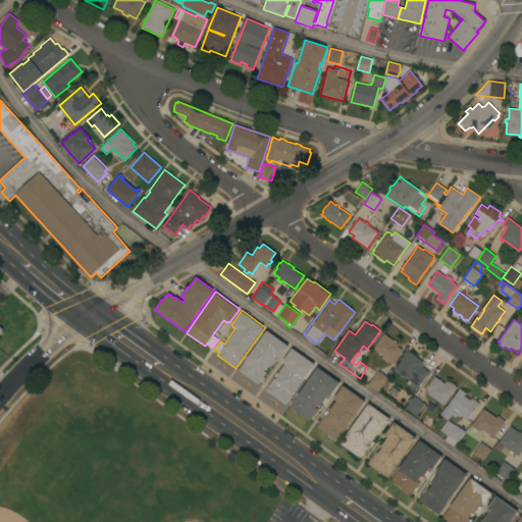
[(290,346),(279,359),(276,357),(270,366),(268,366),(265,371),(267,372),(258,384),(238,369),(266,329),(290,346)]
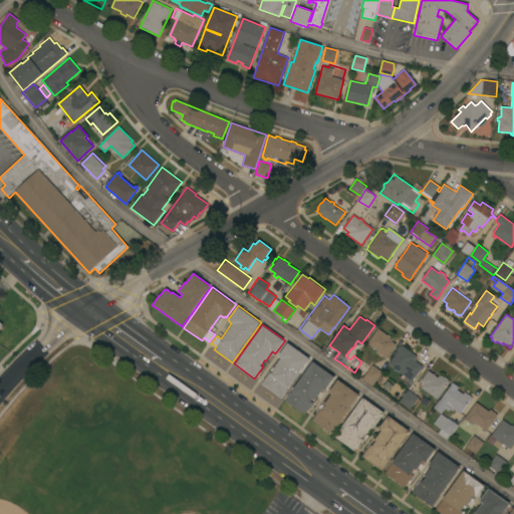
[(387,357),(380,353),(379,354),(376,352),(377,350),(367,343),(378,328),(393,339),(392,340),(397,344),(387,357)]
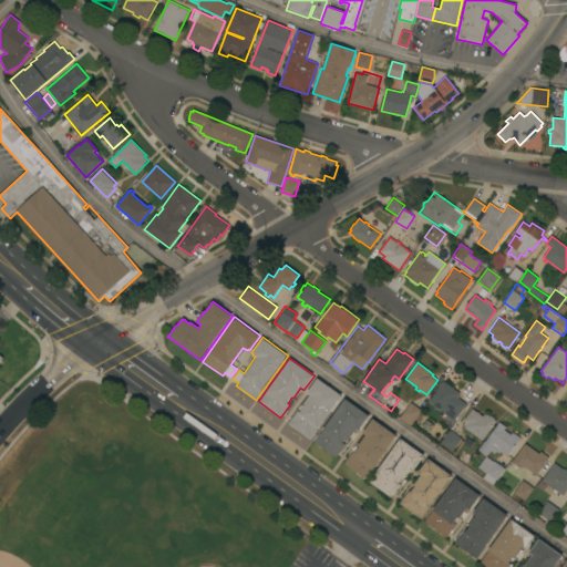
[(342,395),(310,440),(289,424),(288,423),(297,410),(299,411),(303,405),(302,404),(310,394),(308,392),(307,392),(317,378),(318,379),(342,395)]
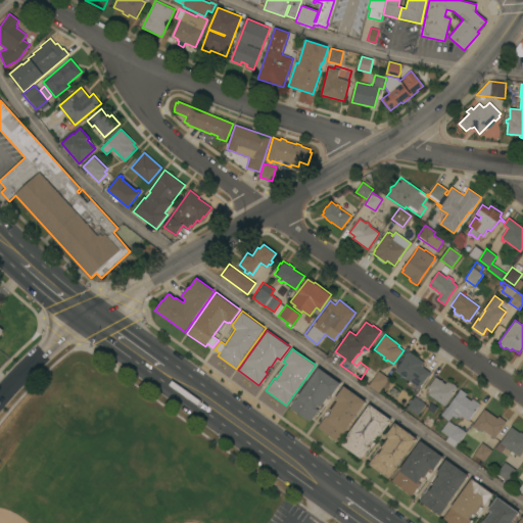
[(424,362),(422,364),(424,366),(424,368),(430,373),(419,388),(395,371),(410,351),(424,362)]
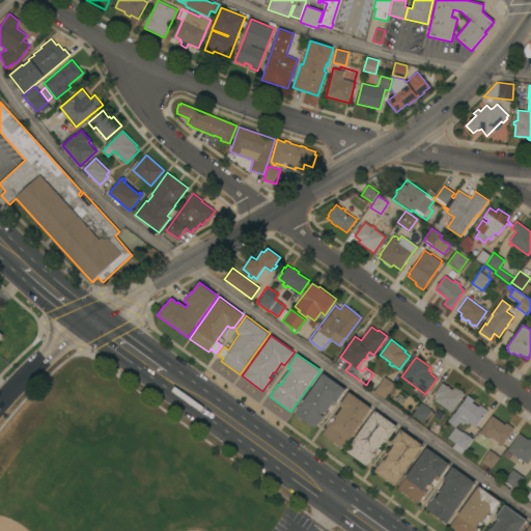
[(345,389),(336,402),(334,401),(327,412),(325,410),(322,415),(324,416),(315,428),(295,413),(324,372),(345,389)]
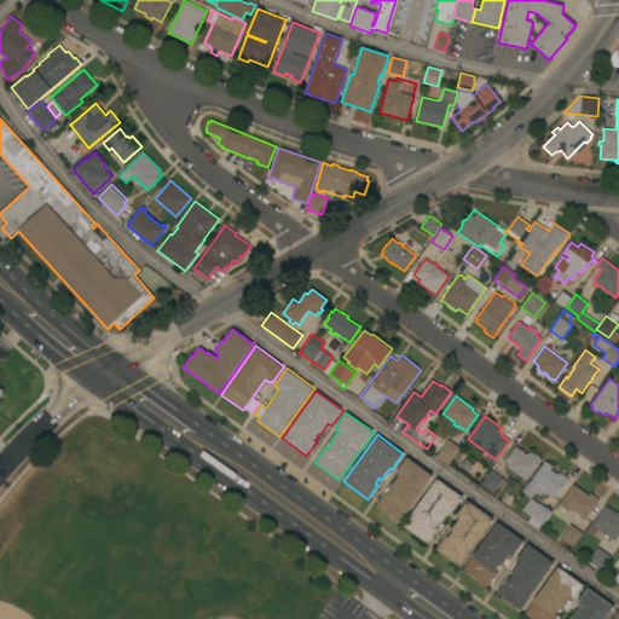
[(449,439),(461,447),(449,464),(437,456),(449,439)]
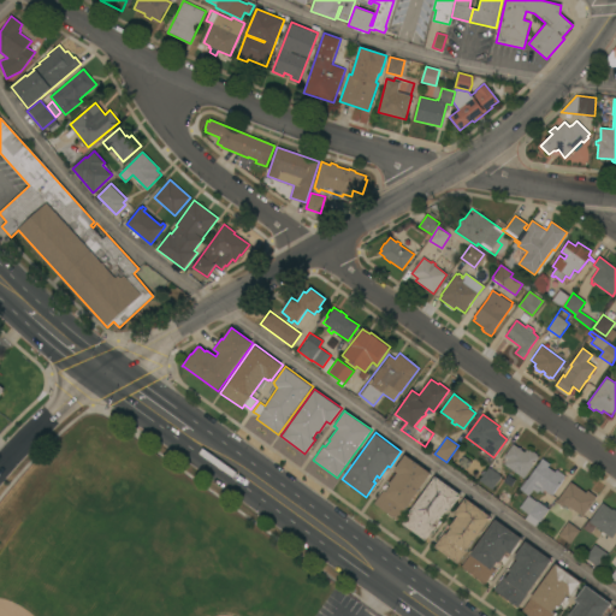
[(513,444),(525,452),(527,450),(529,451),(529,450),(532,452),(533,451),(538,454),(537,455),(539,457),(525,478),(504,465),(505,463),(504,456),(513,444)]
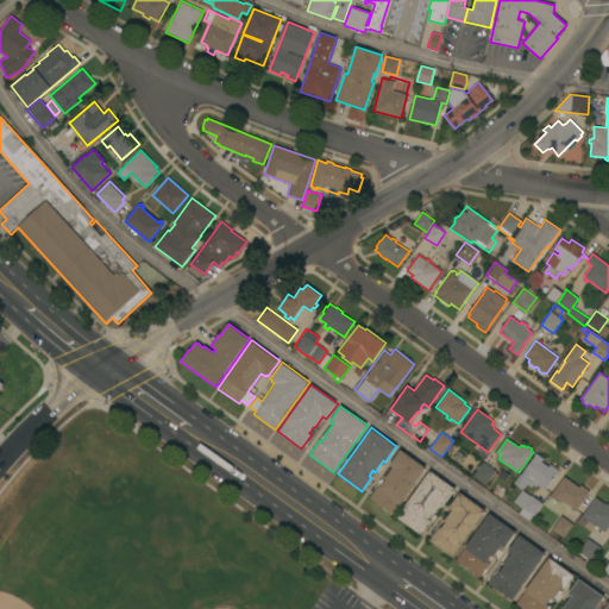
[(465,468),(473,453),(459,444),(451,458),(465,468)]
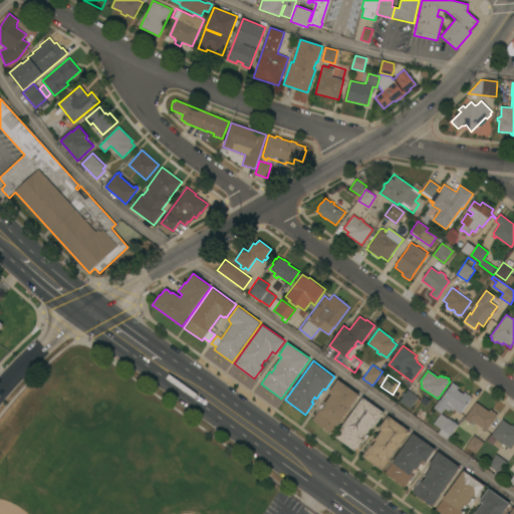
[(360,395),(332,434),(312,420),(320,409),(322,410),(326,405),(324,404),(331,394),(329,392),(338,378),(360,395)]
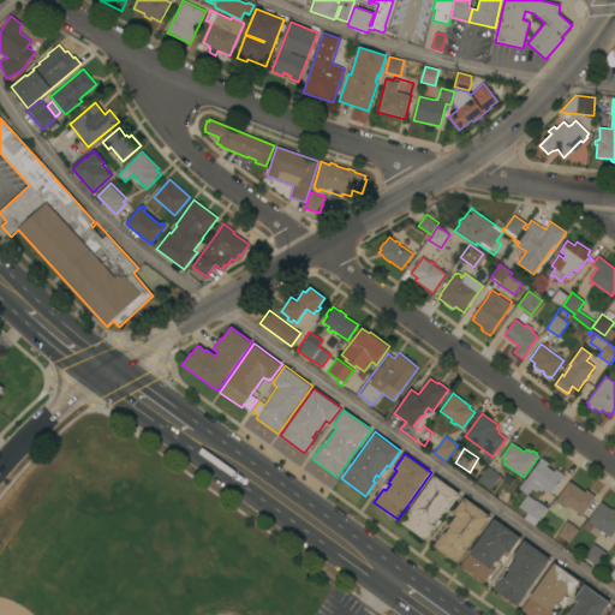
[(529,494),(527,495),(518,488),(518,487),(526,476),(538,460),(537,460),(539,457),(542,458),(549,463),(548,466),(554,471),(556,469),(565,475),(551,494),(544,489),(542,491),(539,489),(537,491),(532,488),(529,494)]
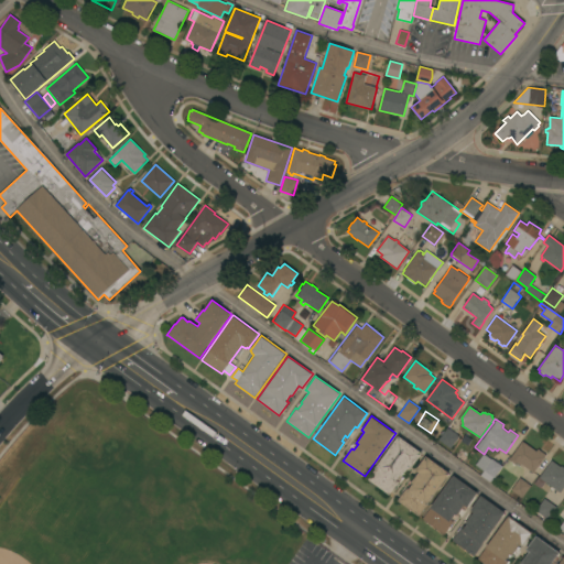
[(459,436),(451,448),(438,440),(447,427),(459,436)]
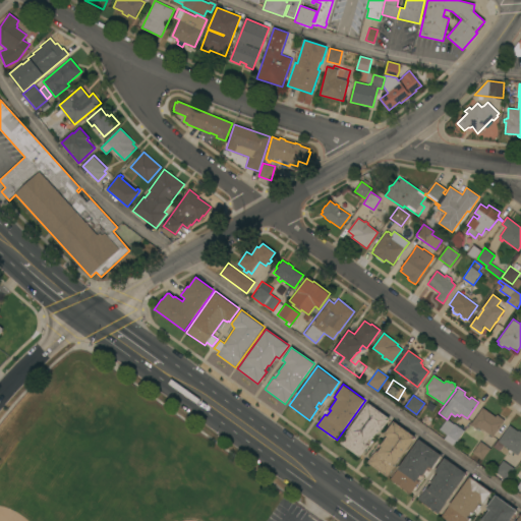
[(391,418),(381,431),(378,429),(371,440),(369,439),(366,444),(368,445),(359,457),(339,443),(339,442),(367,402),(368,402),(391,418)]
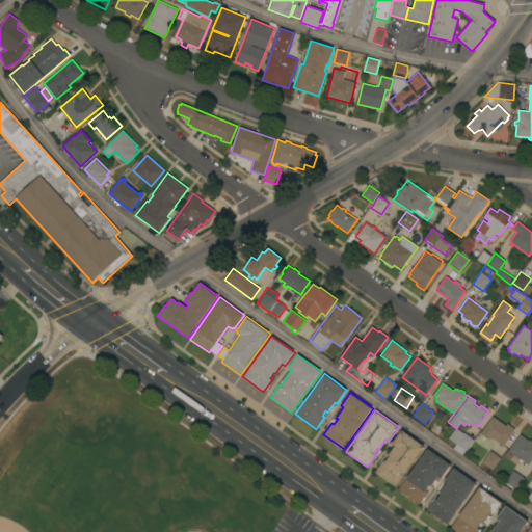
[(485,439),(479,433),(491,416),(505,425),(506,423),(514,428),(512,430),(513,431),(503,446),(490,437),(490,439),(488,436),(489,435),(488,435),(485,439)]
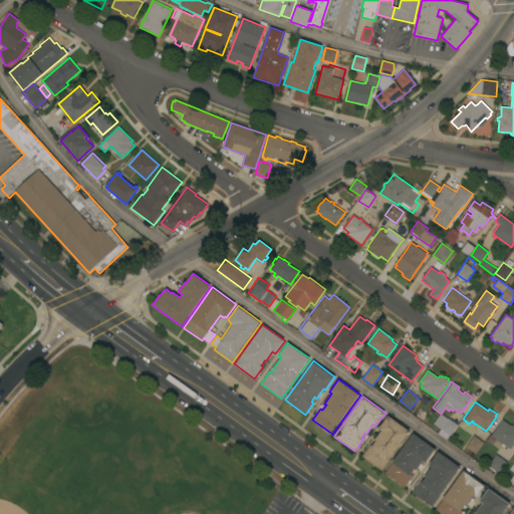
[(458,426),(451,436),(450,436),(447,440),(438,433),(441,429),(434,424),(433,423),(440,413),(458,426)]
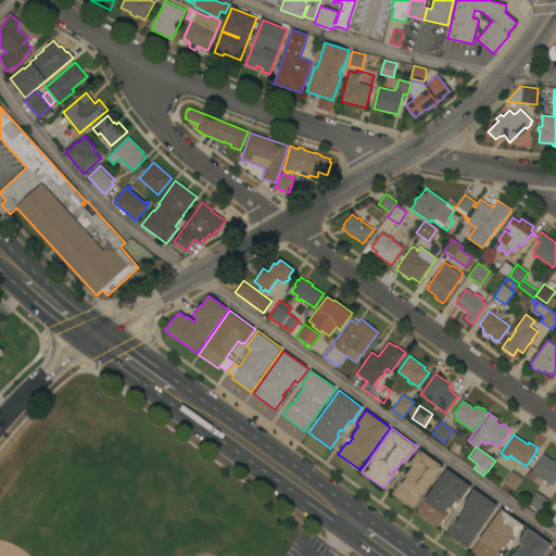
[(444,466),(414,509),(392,493),(390,492),(399,480),(402,482),(406,476),(405,476),(404,475),(412,465),(408,463),(419,449),(444,466)]
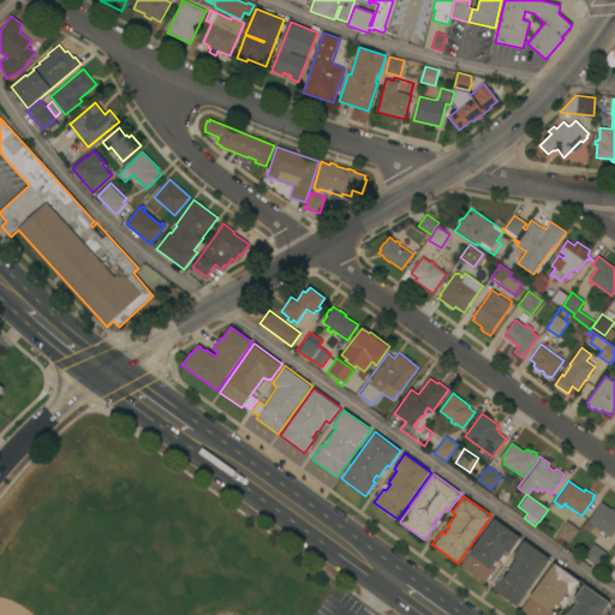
[(614,531),(610,537),(587,520),(586,520),(601,501),(602,501),(611,508),(613,507),(614,508),(614,531)]
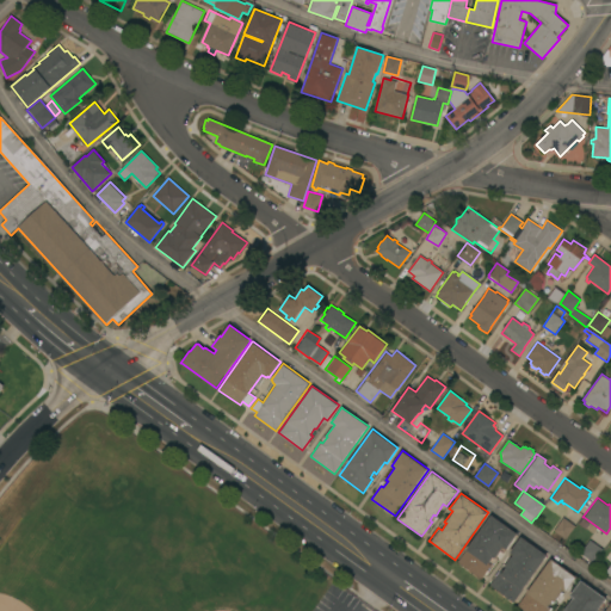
[(518,534),(506,549),(504,547),(495,559),(494,557),(489,563),(492,566),(482,579),(458,561),(457,561),(491,514),(492,514),(518,534)]
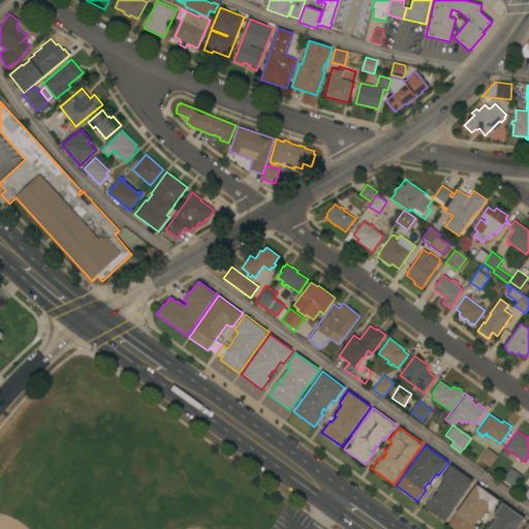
[(497,456),(489,467),(478,459),(487,447),(497,456)]
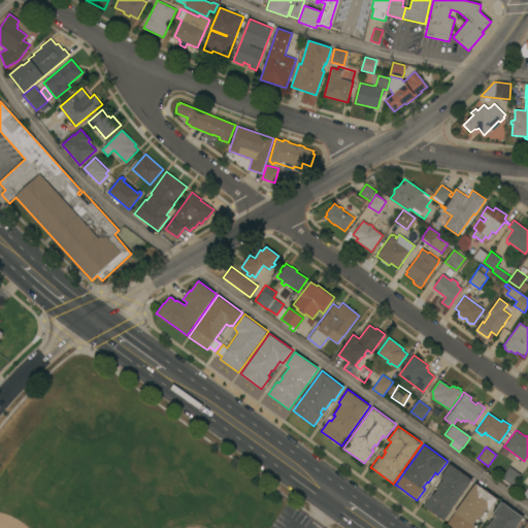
[(472,480),(443,520),(423,505),(431,493),(433,495),(436,490),(435,489),(442,479),(440,476),(450,463),(472,480)]
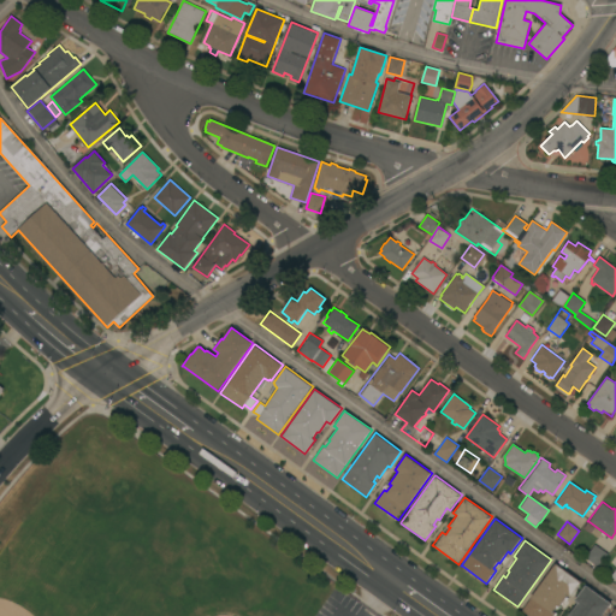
[(606,554),(597,567),(584,557),(593,544),(606,554)]
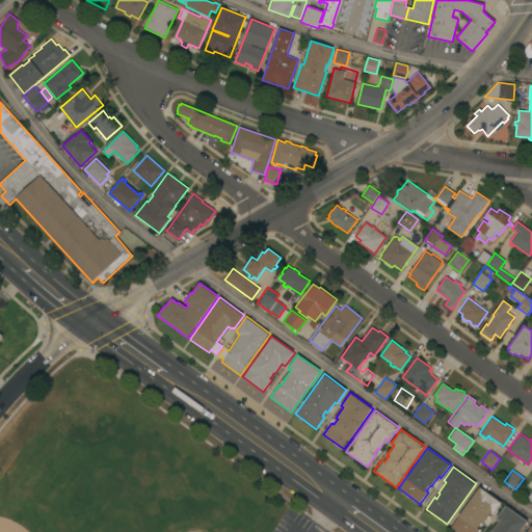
[(502,502),(493,515),(489,513),(483,524),(481,523),(477,528),(480,530),(478,531),(457,531),(450,527),(479,485),(502,502)]
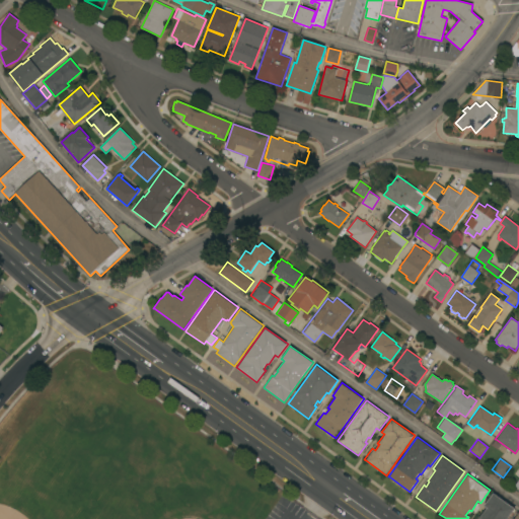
[(515,509),(507,518),(480,518),(482,518),(480,517),(488,508),(485,506),(494,493),(515,509)]
